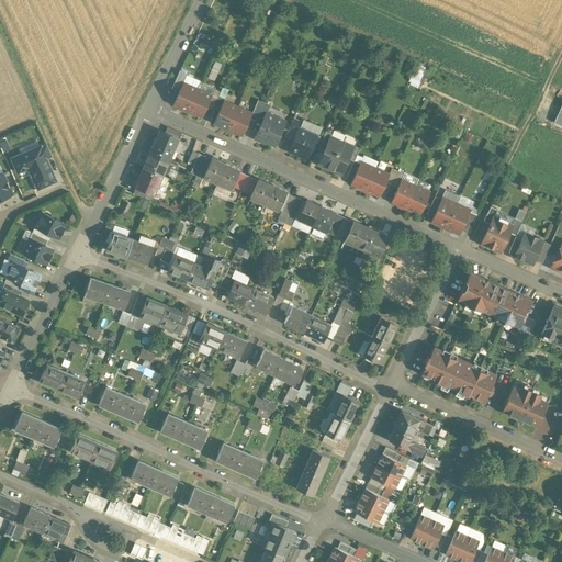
[(418,86),(426,70),(415,65),(407,80),(418,86)]
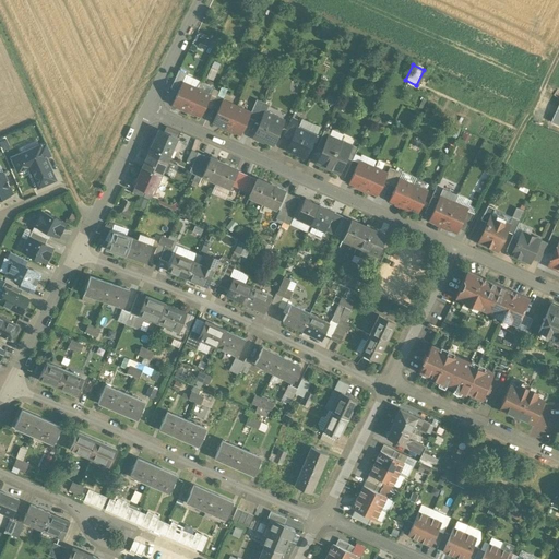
[(195,90),(181,83),(173,104),(180,108),(179,110),(186,113),(195,90)]
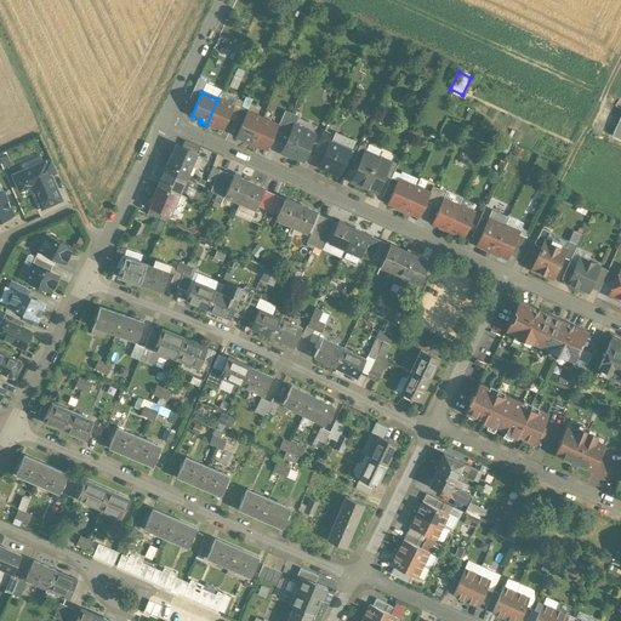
[(233,106),(217,100),(206,125),(212,129),(214,126),(222,130),(228,119),(233,106)]
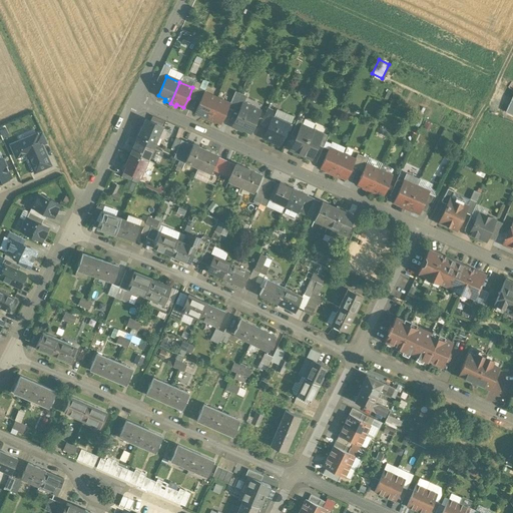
[(192,87),(188,98),(193,100),(194,98),(199,87),(200,84),(195,82),(192,87)]
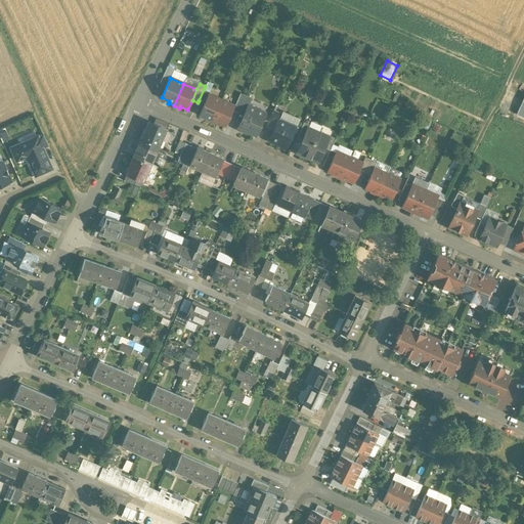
[(204,89),(199,100),(204,103),(208,94),(209,92),(204,89)]
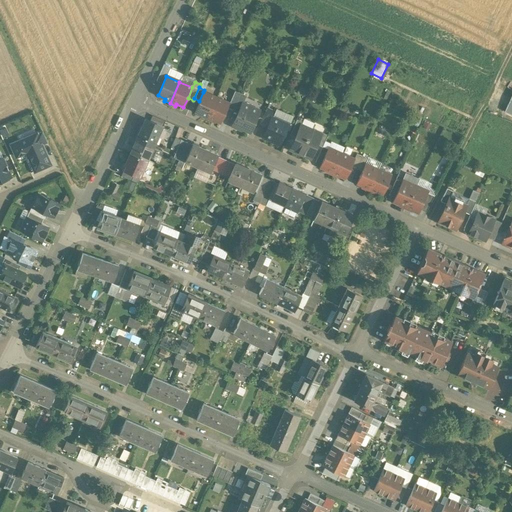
[(229,104),(227,108),(233,110),(240,94),(235,91),(229,104)]
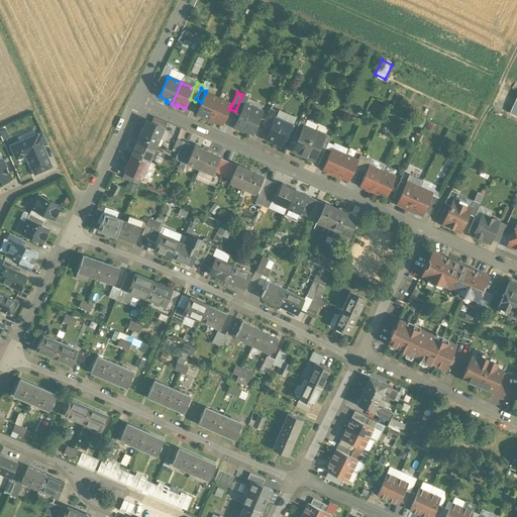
[(218,99),(205,93),(201,102),(196,113),(204,116),(203,118),(209,120),(218,99)]
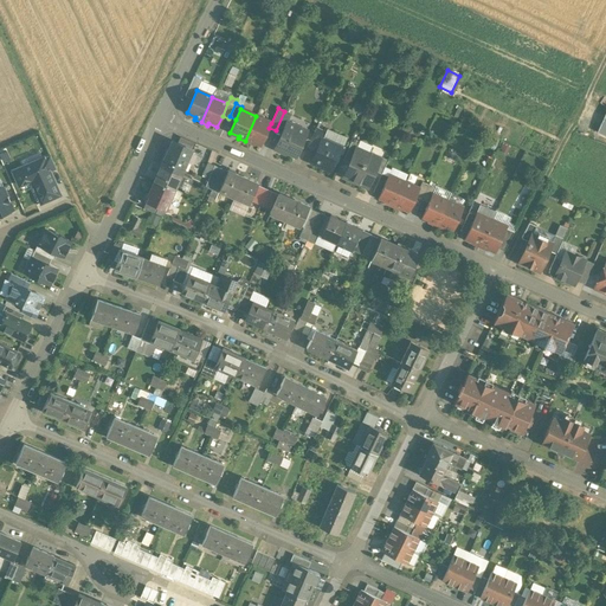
[(284,111),(276,130),(282,134),(287,123),(288,123),(291,114),(284,111)]
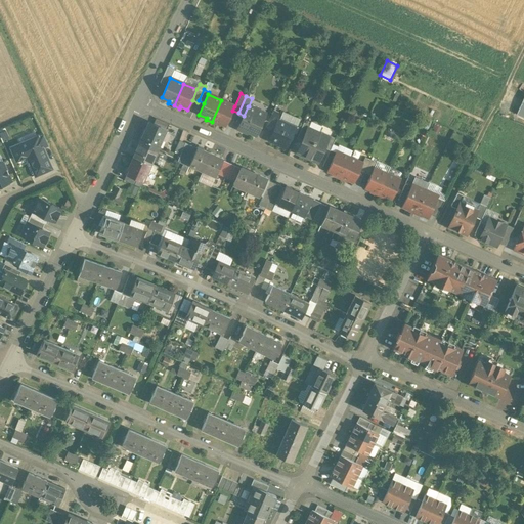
[(221,100),(212,122),(217,125),(218,123),(225,126),(232,111),(234,106),(221,100)]
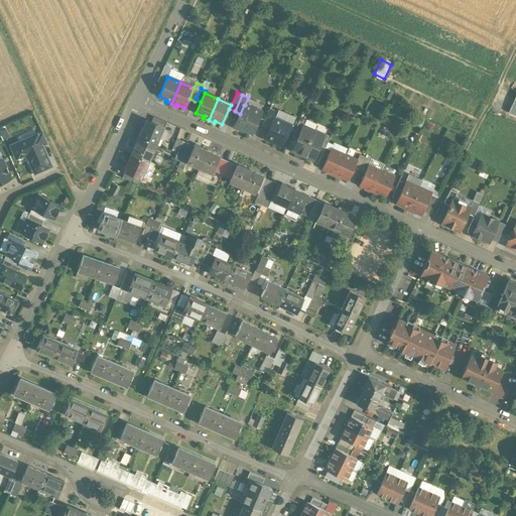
[(240,114),(234,127),(241,130),(241,128),(251,133),(261,112),(245,105),(244,105),(240,114)]
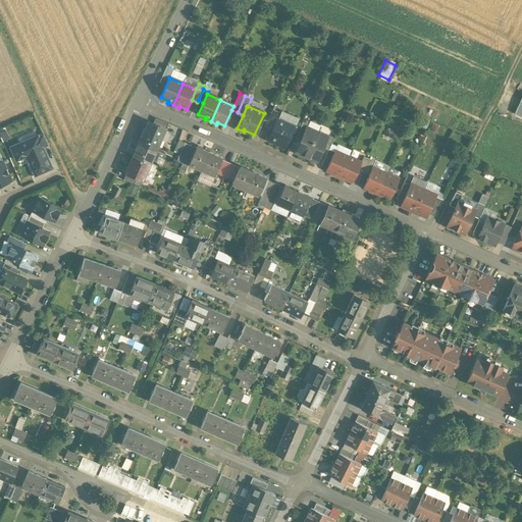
[(271,111),(265,126),(272,131),(278,118),(280,115),(271,111)]
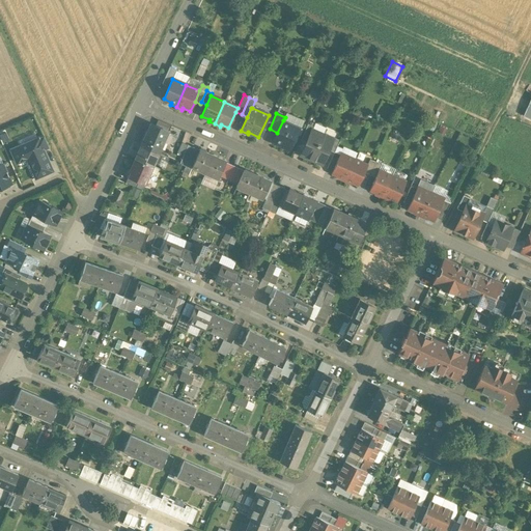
[(171,127),(158,120),(155,126),(168,132),(171,127)]
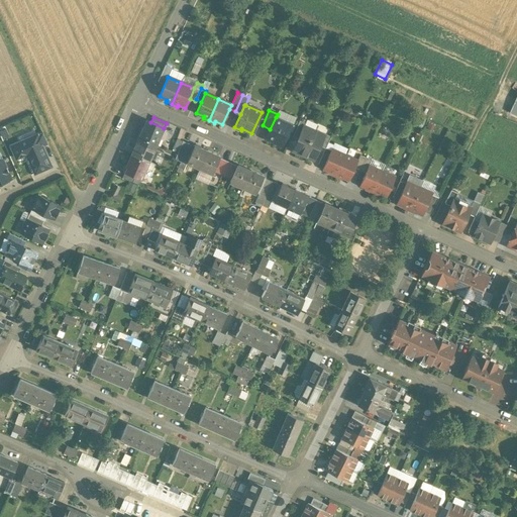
[(276,117),(270,129),(266,139),(282,146),(291,124),(276,117)]
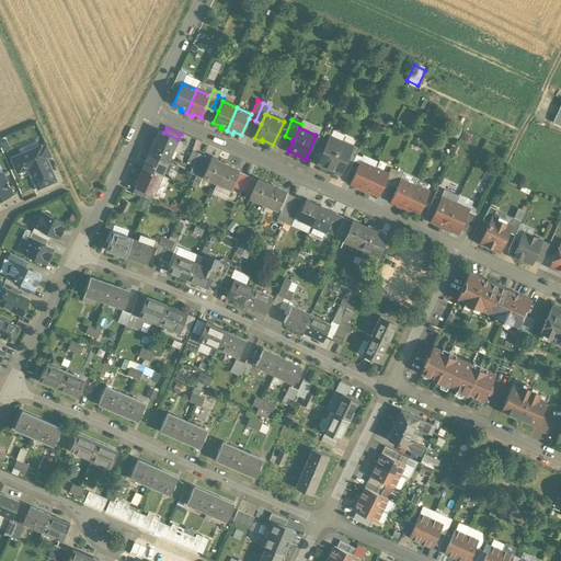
[(163,133),(159,130),(148,155),(167,163),(170,157),(167,156),(170,149),(173,150),(178,139),(163,133)]
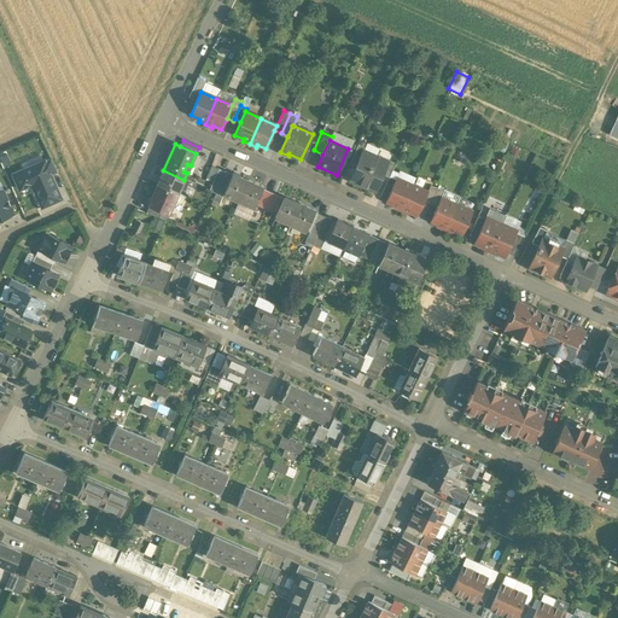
[(357,145),(349,164),(356,167),(362,152),(363,152),(365,149),(357,145)]
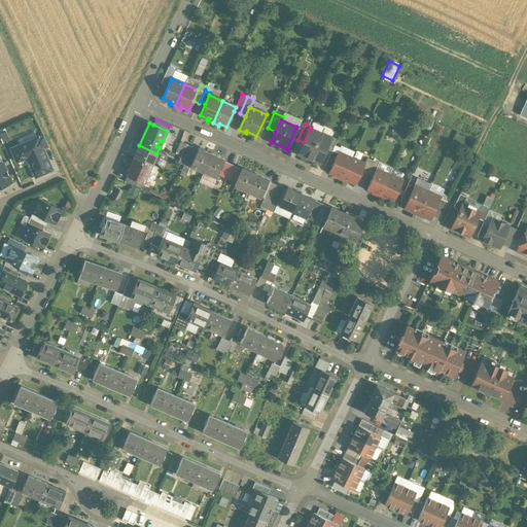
[(310,130),(309,130),(304,142),(299,154),(319,164),(325,149),(330,139),(329,139),(310,130)]
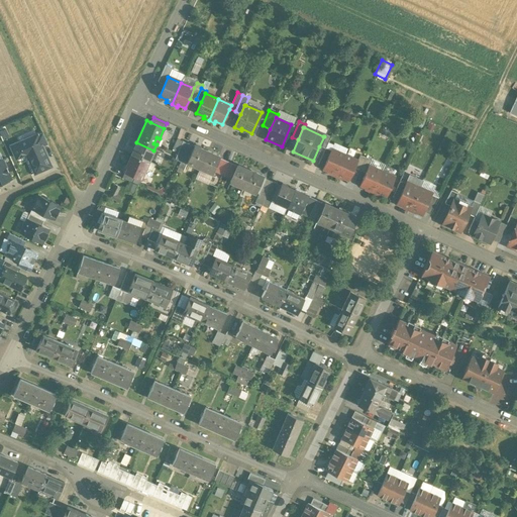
[(47,144),(42,132),(36,135),(42,147),(47,144)]
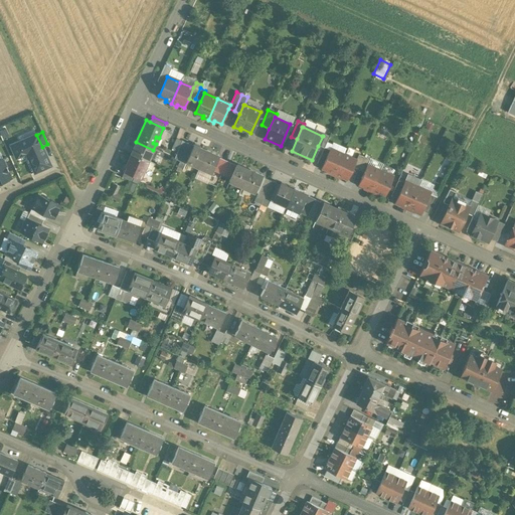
[(323,136),(318,146),(324,148),(329,137),(323,134),(322,136),(323,136)]
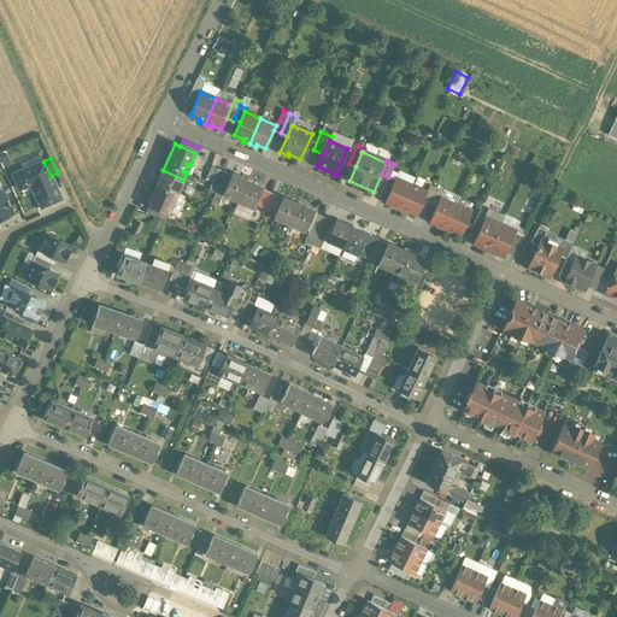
[(43,162),(13,175),(19,189),(31,184),(42,207),(60,199),(51,176),(43,162)]
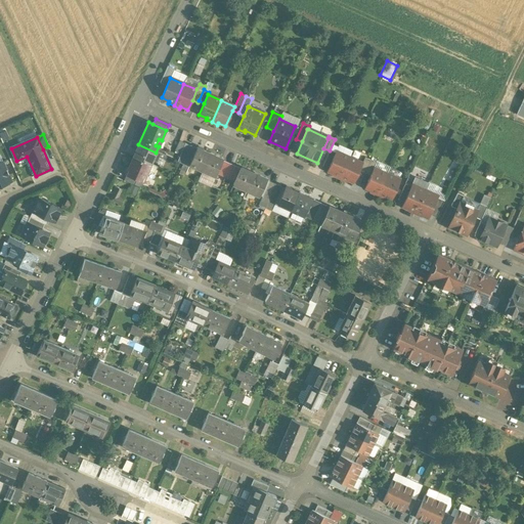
[(184,144),(179,141),(174,153),(180,155),(184,144)]
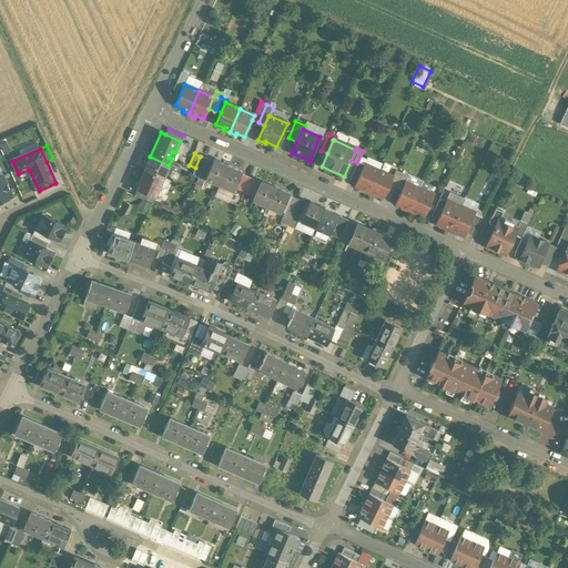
[(169,165),(150,156),(144,170),(163,179),(169,165)]
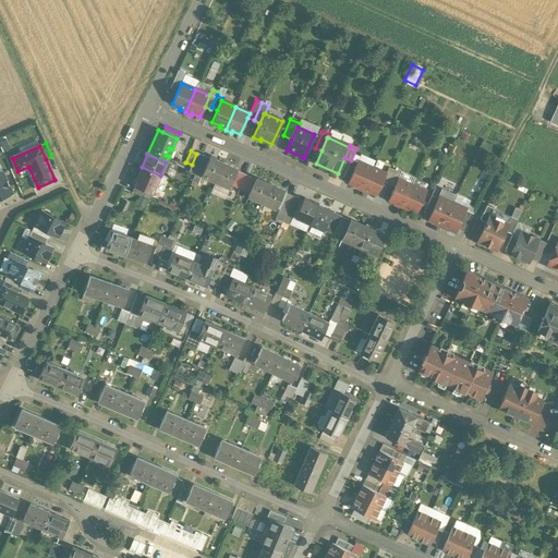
[(203,157),(196,154),(192,165),(192,166),(197,168),(203,157)]
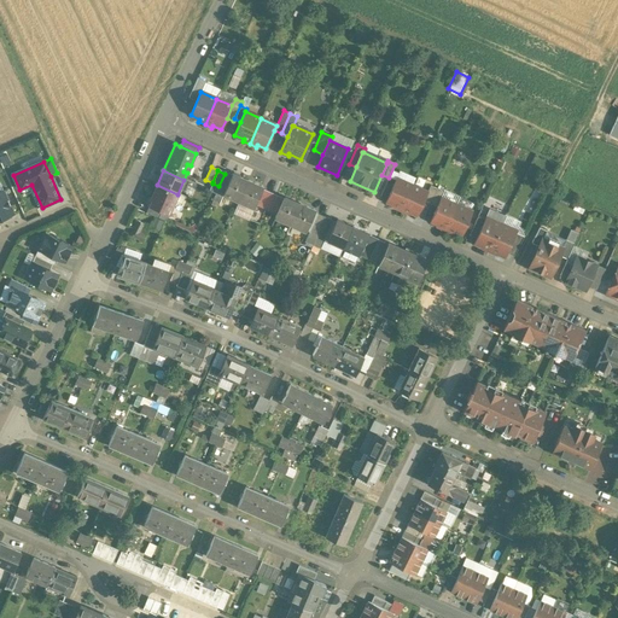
[(219,186),(211,203),(220,205),(223,197),(222,196),(231,176),(225,174),(219,186)]
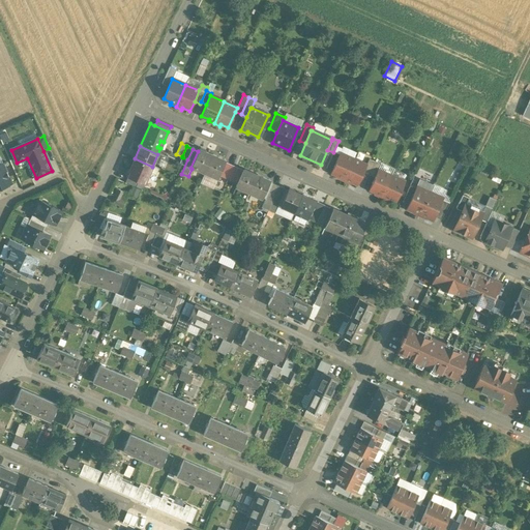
[(198,151),(190,168),(192,169),(204,174),(212,155),(199,150),(198,151)]
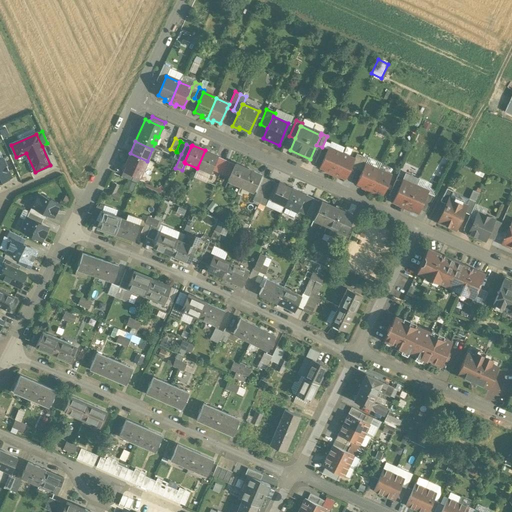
[(322,147),(315,163),(320,166),(327,149),(322,147)]
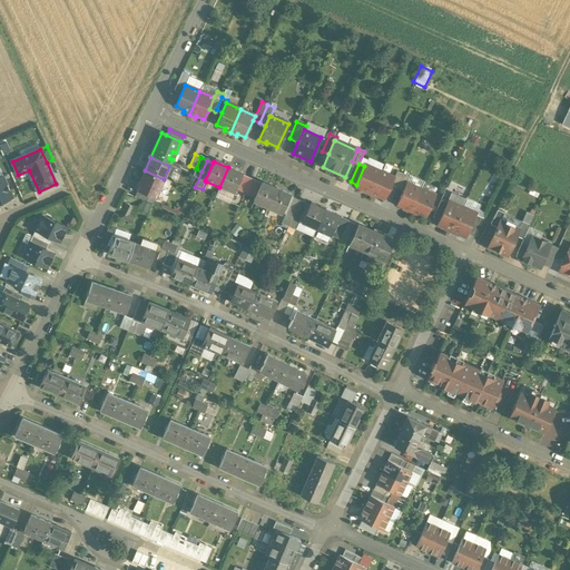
[(356,185),(355,186),(364,190),(363,192),(369,195),(370,195),(380,172),(365,165),(356,185)]
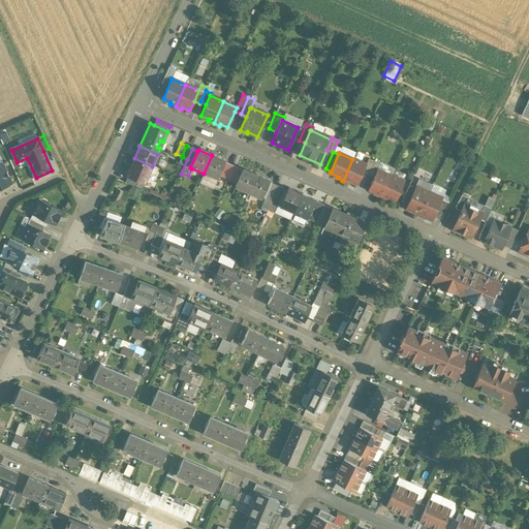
[(224,161),(212,155),(204,174),(217,179),(224,161)]
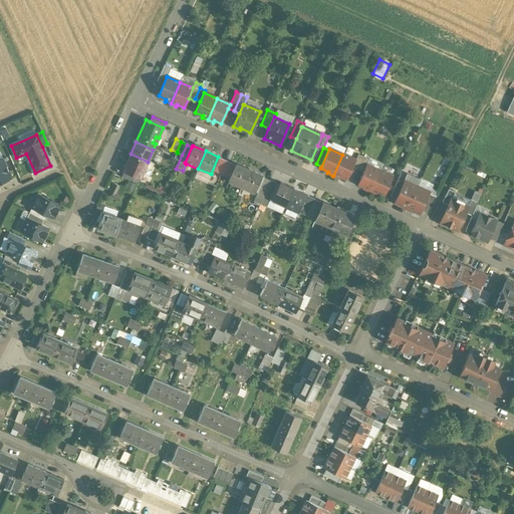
[(148,162),(131,154),(122,172),(140,179),(148,162)]
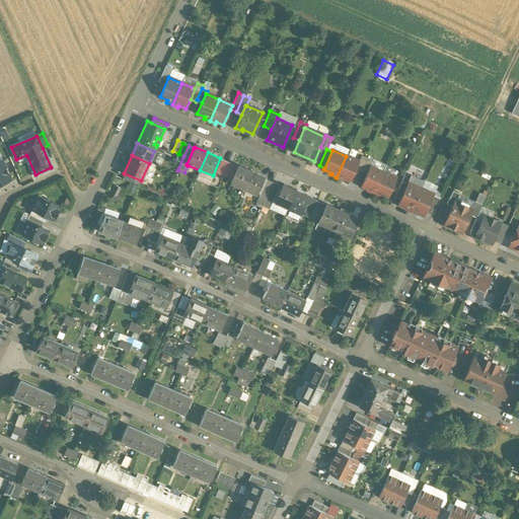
[(359,161),(346,156),(337,177),(342,179),(343,178),(350,181),(356,169),(359,161)]
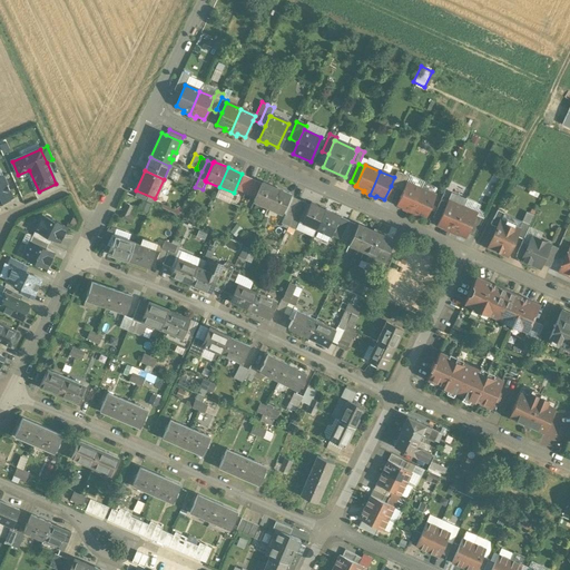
[(403,175),(396,172),(394,177),(391,186),(396,188),(403,175)]
